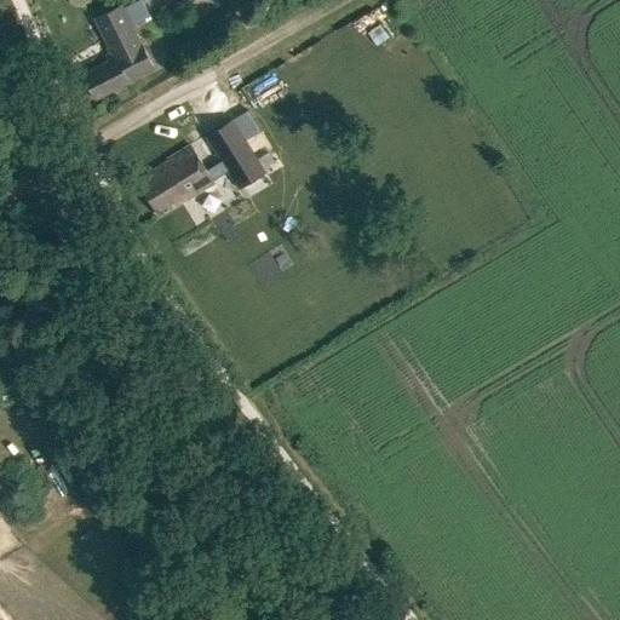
[(82,74),(96,98),(128,81),(127,79),(153,65),(139,39),(130,21),(145,13),(139,0),(130,0),(95,18),(113,52),(105,56),(109,61),(82,74)]
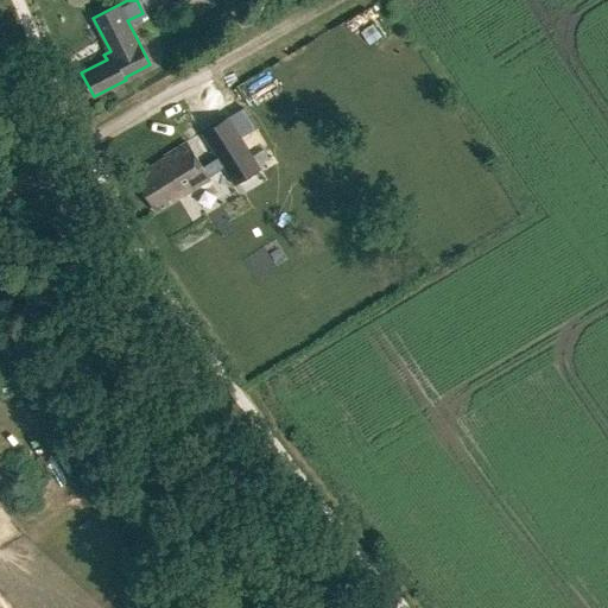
[(373,25),(362,32),(369,44),(380,36),(373,25)]
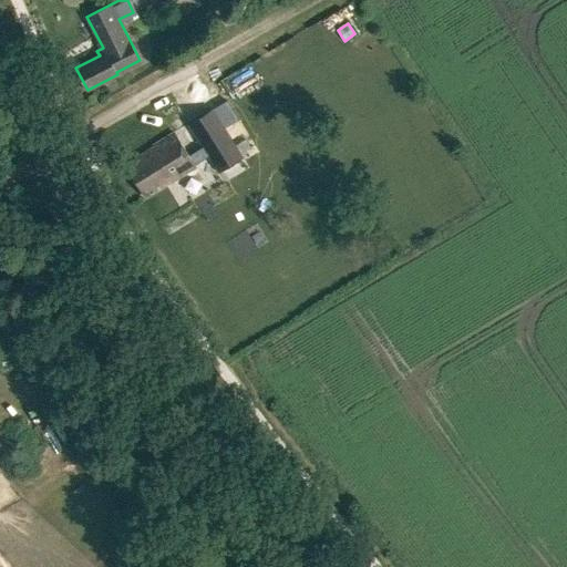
[(188,124),(218,172),(243,156),(213,109),(188,124)]
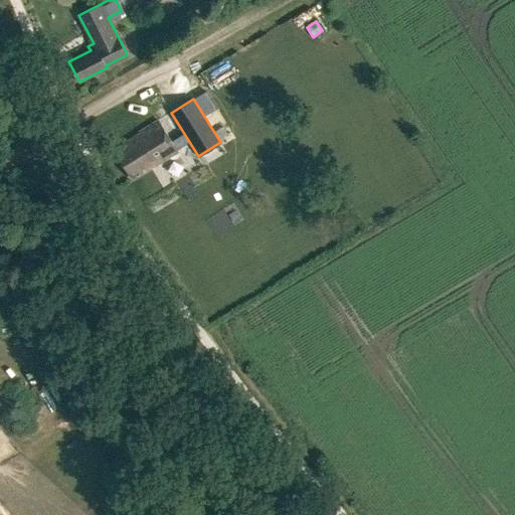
[(177,151),(158,120),(140,131),(141,133),(120,146),(123,151),(117,154),(133,179),(177,151)]
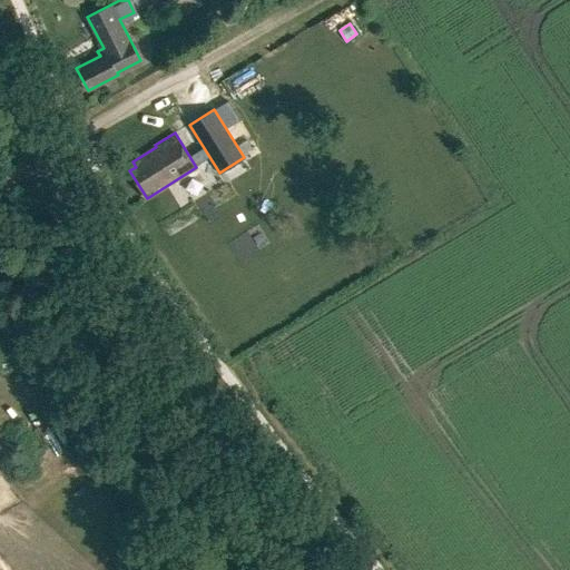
[(46,448),(70,453),(77,429),(52,422),(46,448)]
